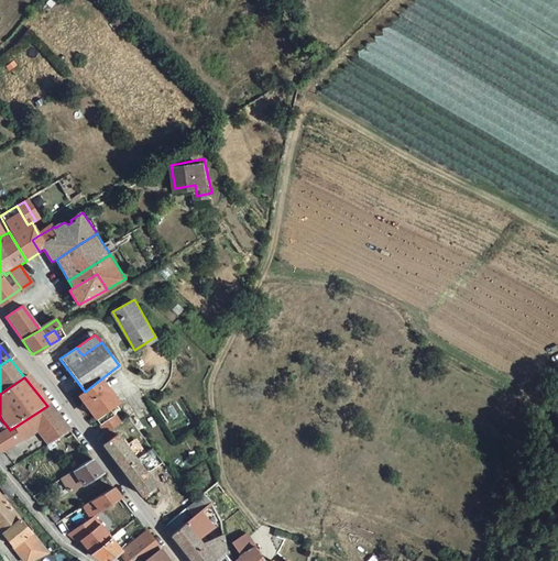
[(105,431),(118,421),(110,410),(119,405),(100,380),(85,392),(78,396),(105,431)]
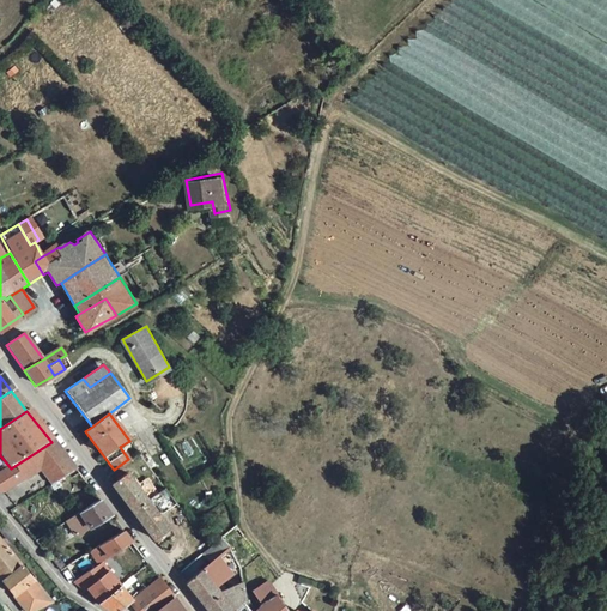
[(28,482),(41,473),(47,470),(54,481),(59,477),(61,482),(76,472),(52,442),(11,469),(4,473),(13,488),(25,479),(28,482)]
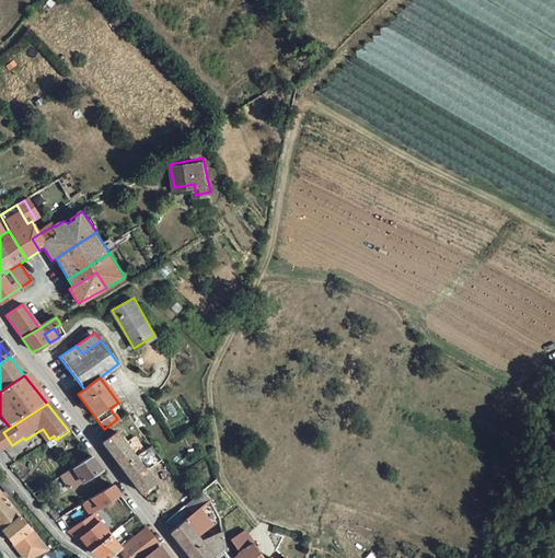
[(43,429),(37,432),(47,446),(56,440),(54,436),(49,439),(43,429)]
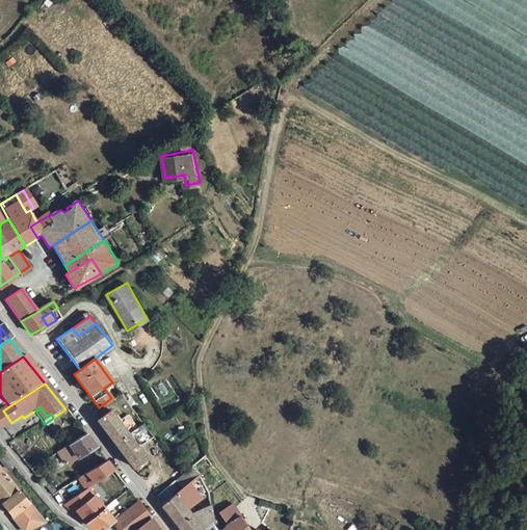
[(151,460),(143,451),(158,441),(145,423),(142,424),(140,422),(139,423),(140,426),(130,434),(111,409),(97,420),(135,472),(151,460)]
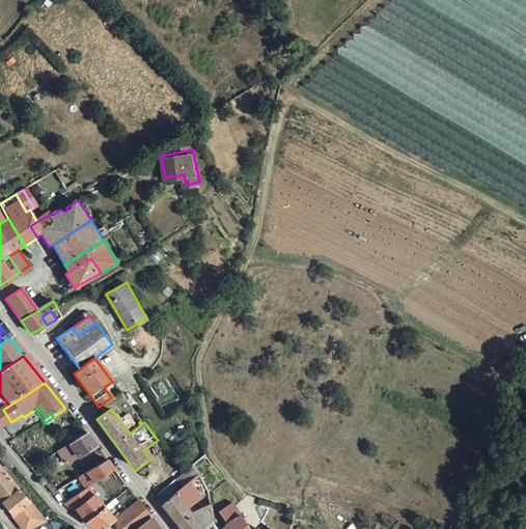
[(11,422),(3,410),(0,412),(0,434),(0,435),(7,435),(16,427),(11,422)]
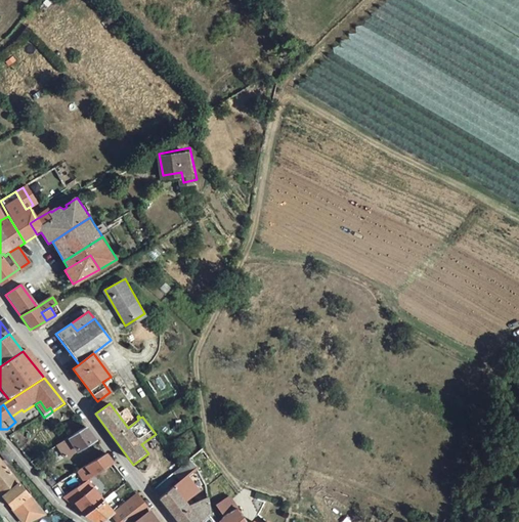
[(95,442),(85,430),(59,446),(67,457),(73,451),(77,455),(95,442)]
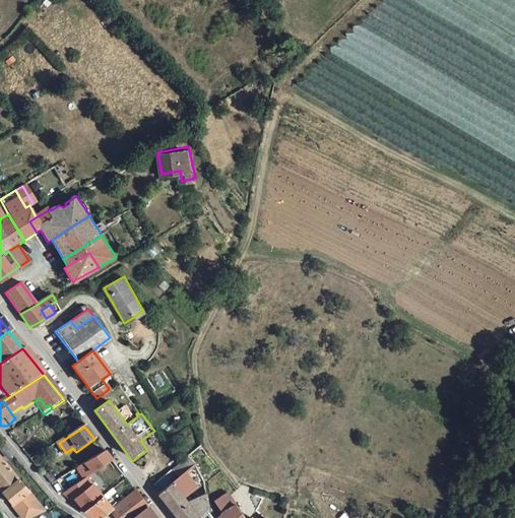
[(8,451),(2,444),(0,445),(0,450),(3,455),(8,451)]
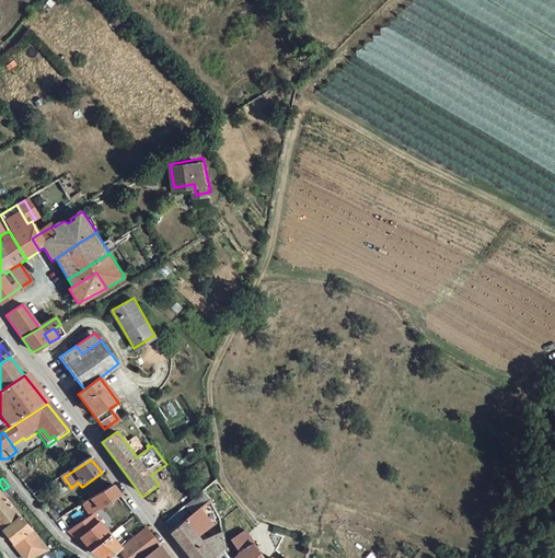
[(210,488),(214,498),(223,490),(218,483),(210,488)]
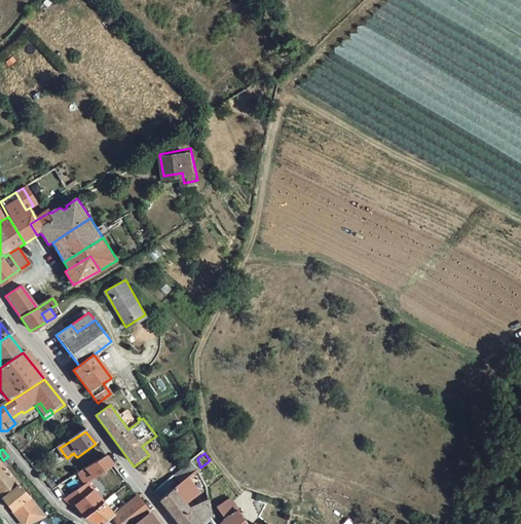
[(114,468),(107,458),(86,471),(95,482),(114,468)]
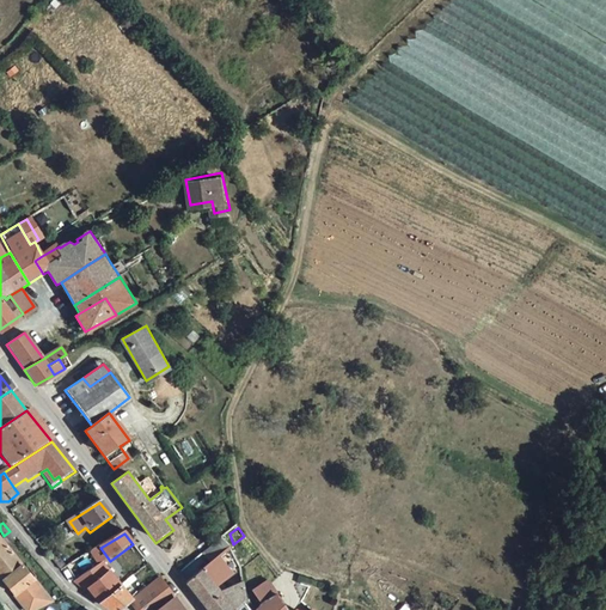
[(42,553),(47,550),(41,541),(35,544),(42,553)]
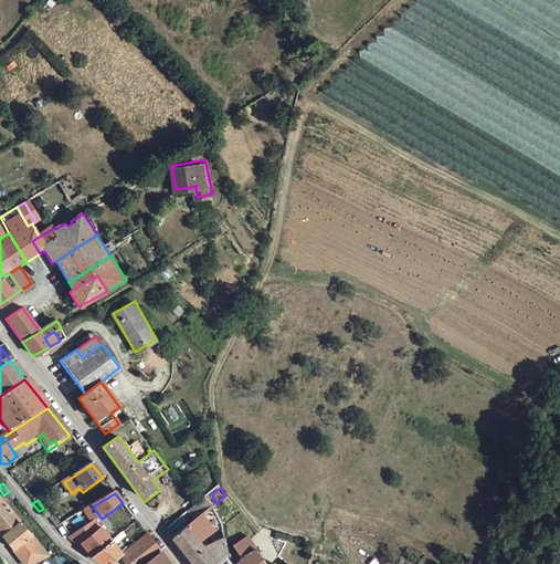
[(187,513),(193,521),(210,508),(203,500),(187,513)]
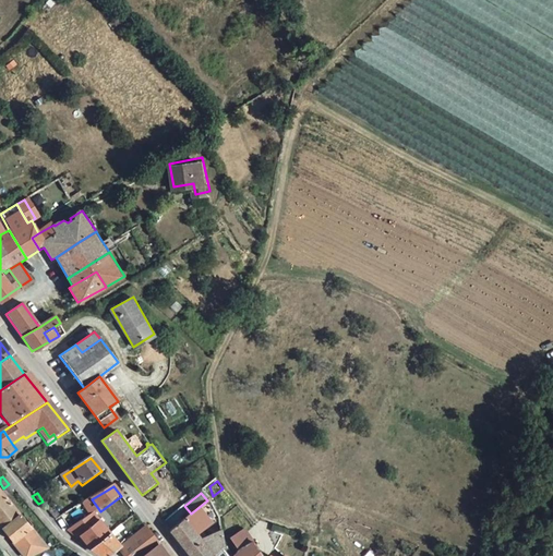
[(38,555),(46,552),(0,495),(0,531),(19,554),(20,555),(38,555)]
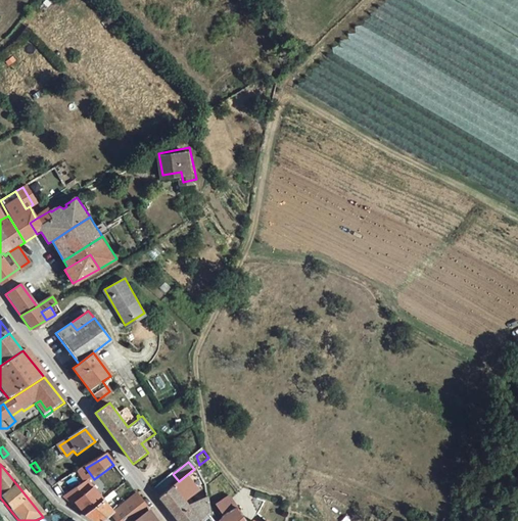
[(185,501),(204,484),(196,467),(194,469),(179,481),(158,498),(176,520),(197,520),(187,505),(185,501)]
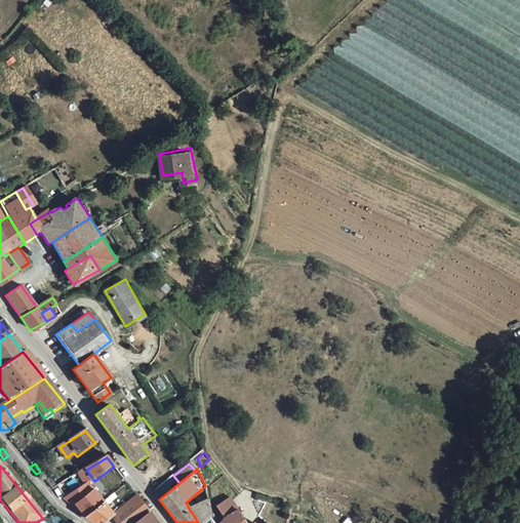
[(51,492),(61,504),(89,485),(80,474),(51,492)]
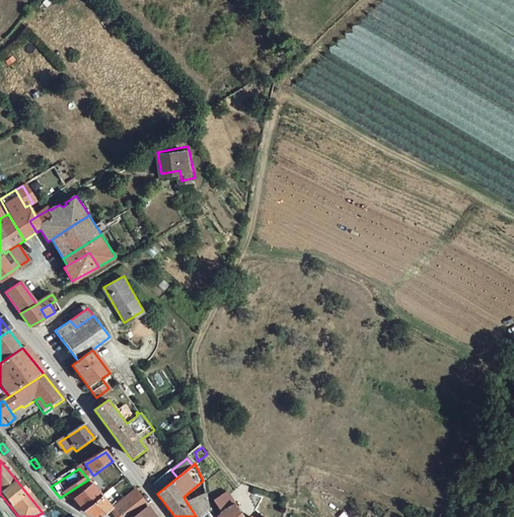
[(156,516),(137,492),(116,509),(112,513),(113,513),(115,516),(156,516)]
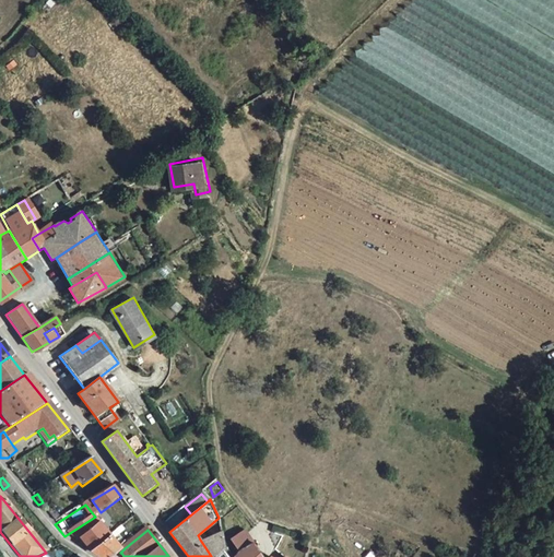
[(269,556),(260,556),(246,536),(240,530),(227,538),(235,552),(231,556),(269,556)]
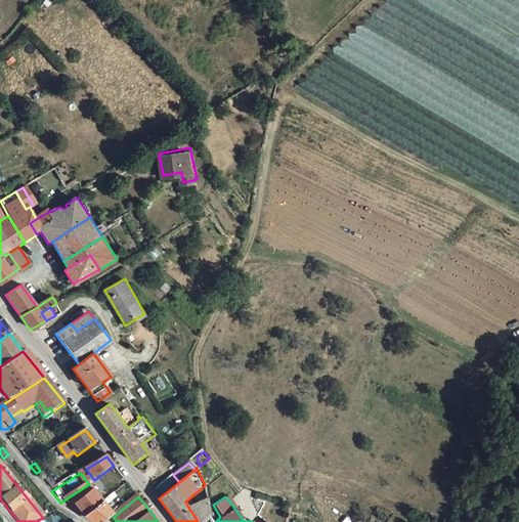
[(210,516),(207,497),(187,506),(198,521),(205,521),(209,518),(210,516)]
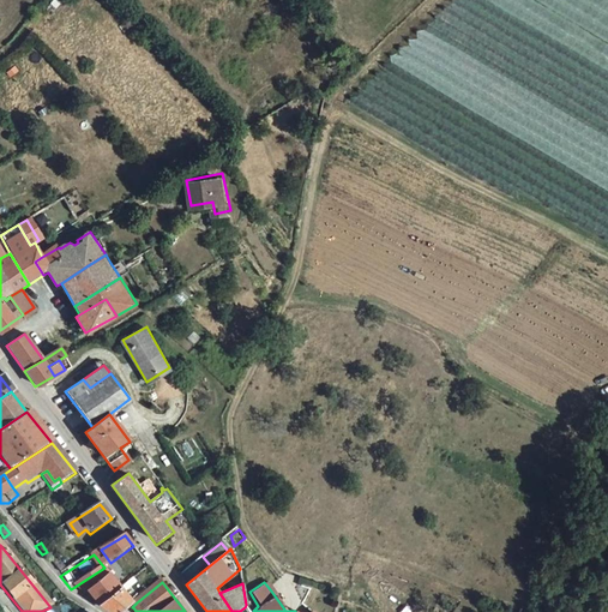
[(132,607),(137,603),(124,588),(102,607),(108,611),(128,611),(133,607),(132,607)]
